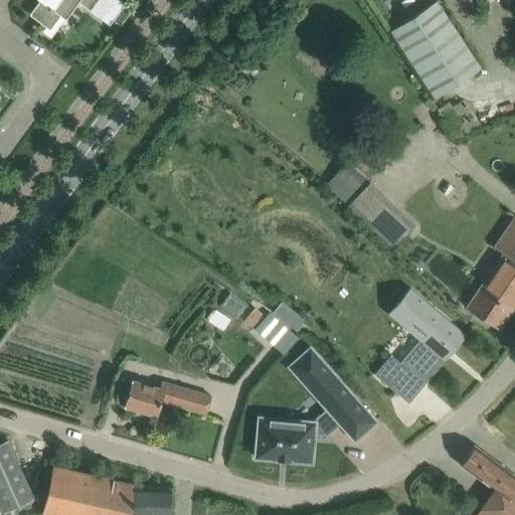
[(114,18),(125,4),(119,0),(39,0),(29,14),(50,29),(60,14),(65,17),(77,1),(110,24),(114,18)]
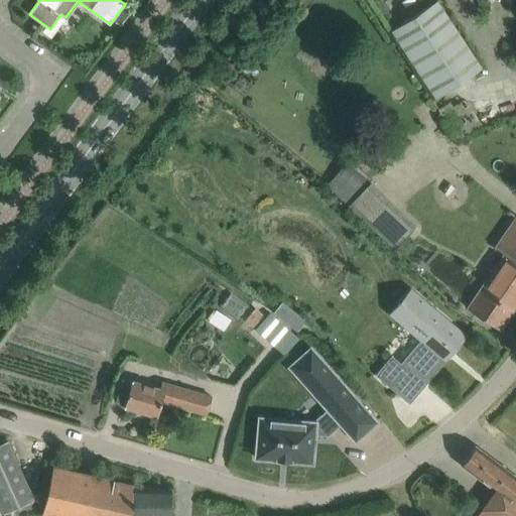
[(482,68),(437,0),(392,30),(436,98),(482,68)]
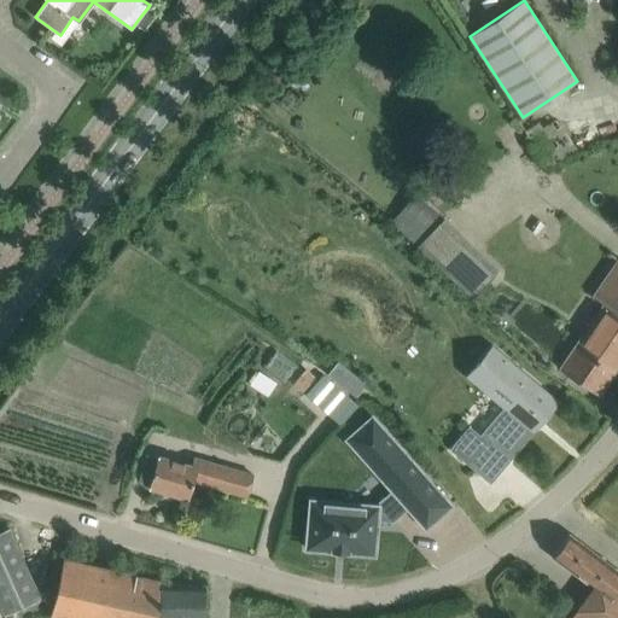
[(150,5),(136,22),(144,28),(157,11),(150,5)]
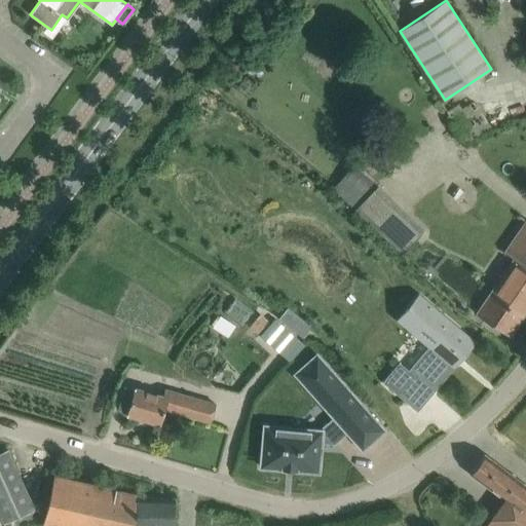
[(253,64),(248,72),(258,79),(264,71),(253,64)]
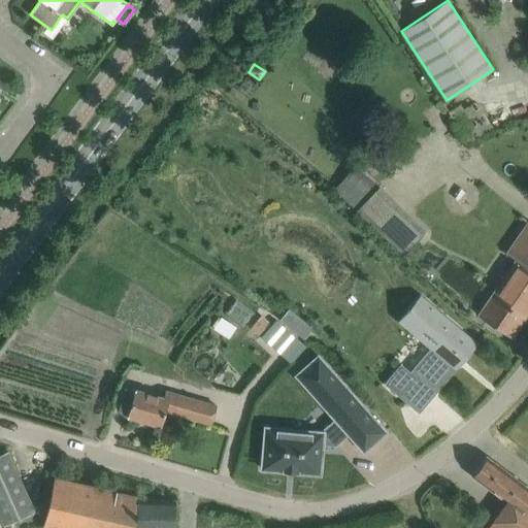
[(462,103),(450,111),(469,142),(494,127),(476,100),(465,107),(462,103)]
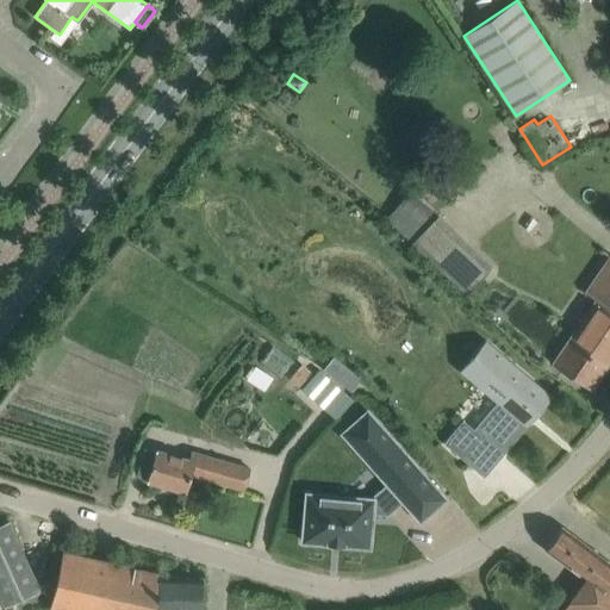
[(489,271),(434,219),(408,195),(392,212),(419,236),(412,243),(468,293),(489,271)]
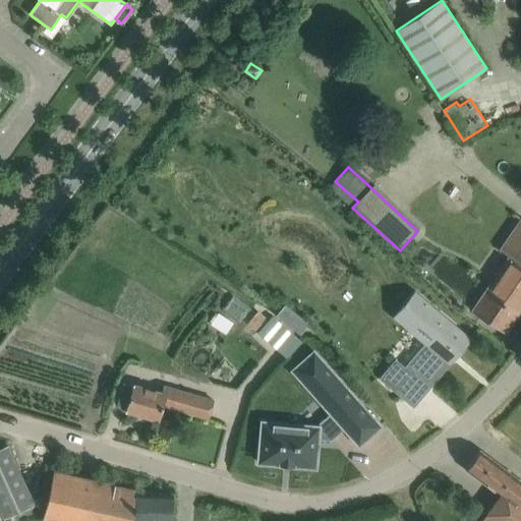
[(509,255),(472,310),(505,333),(520,308),(520,236),(508,255),(509,255)]
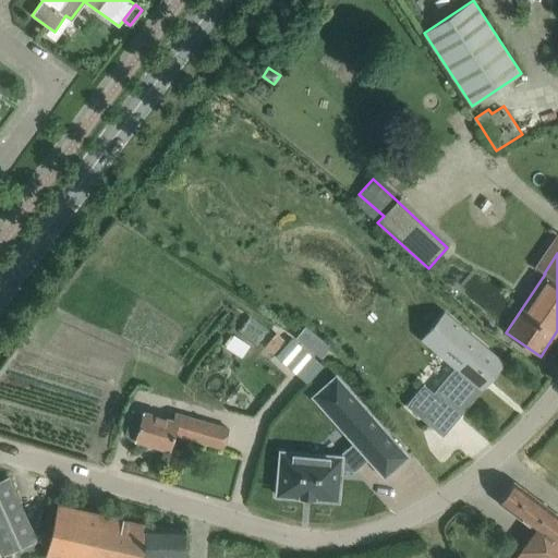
[(445,311),(444,312),(445,313),(429,330),(448,346),(444,351),(459,364),(438,389),(459,407),(484,376),(488,379),(502,362),(504,363),(505,362),(445,311)]
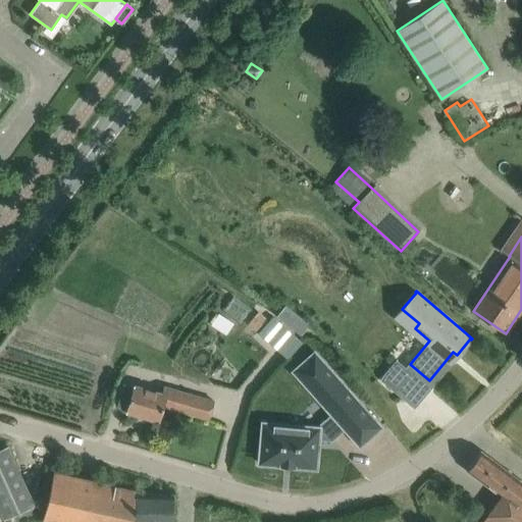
[(233,298),(224,311),(241,323),(251,311),(233,298)]
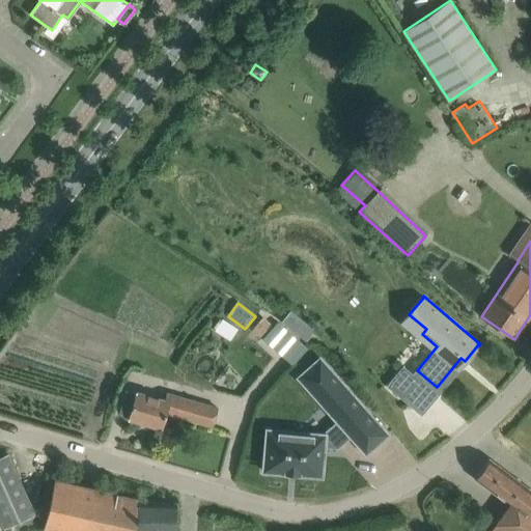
[(262,317),(252,330),(260,336),(271,325),(262,317)]
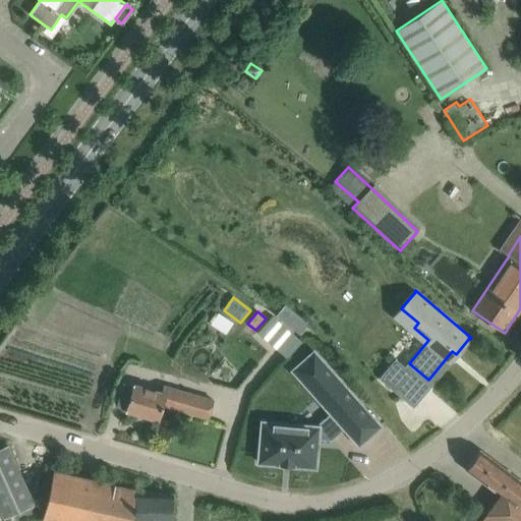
[(228,332),(233,321),(216,313),(211,326),(228,332)]
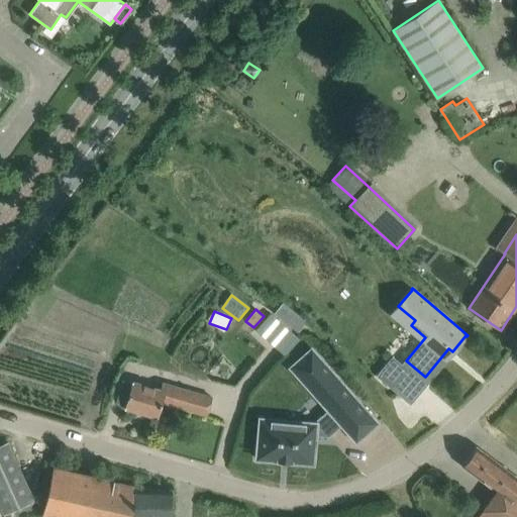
[(306,345),(296,336),(273,313),(259,328),(292,360),(306,345)]
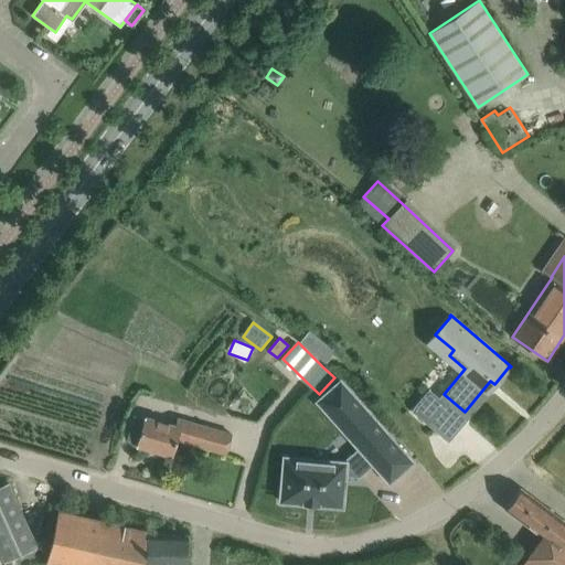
[(429,391),(430,390),(429,388),(411,409),(412,411),(413,409),(428,422),(444,403),(429,391)]
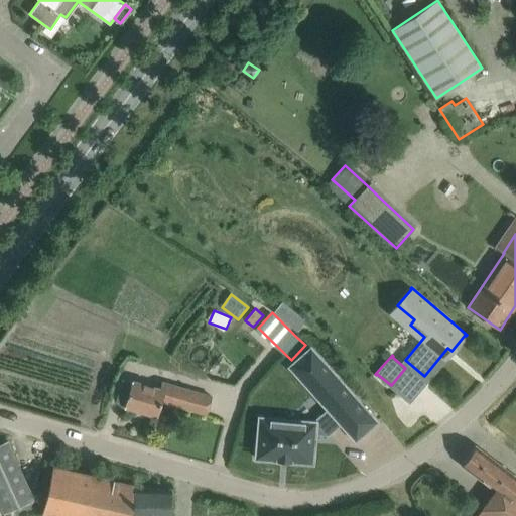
[(206,418),(212,396),(161,382),(159,388),(132,380),(131,381),(122,379),(116,398),(119,403),(125,405),(124,406),(157,416),(160,405),(206,418)]
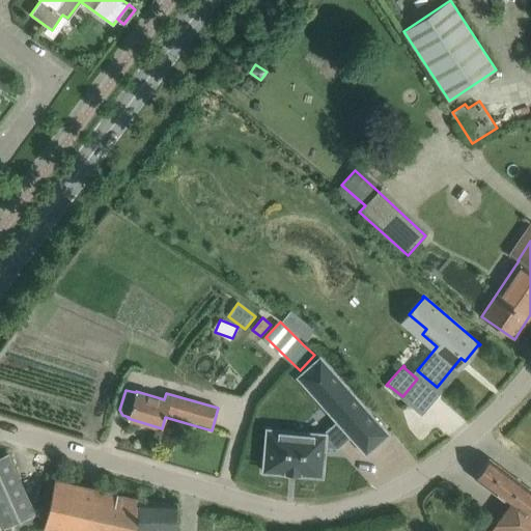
[(337,448),(352,437),(366,453),(387,434),(352,394),(331,413),(337,420),(324,431),(324,435),(267,429),(263,471),(322,476),(322,473),(324,447),(337,448)]
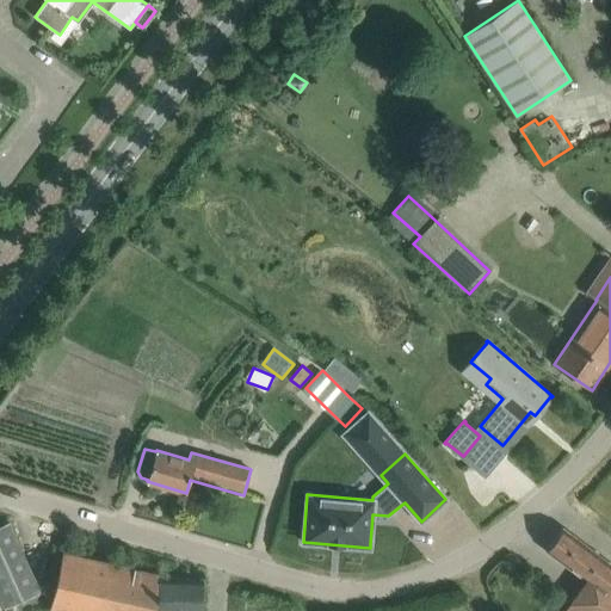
[(8,520),(0,524),(0,598),(5,608),(5,610),(25,610),(41,592),(8,520)]
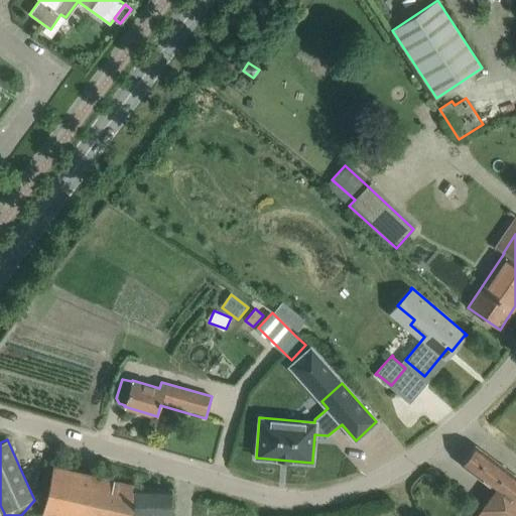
[(515,515),(515,476),(475,445),(462,464),(495,489),(475,515),(515,515)]
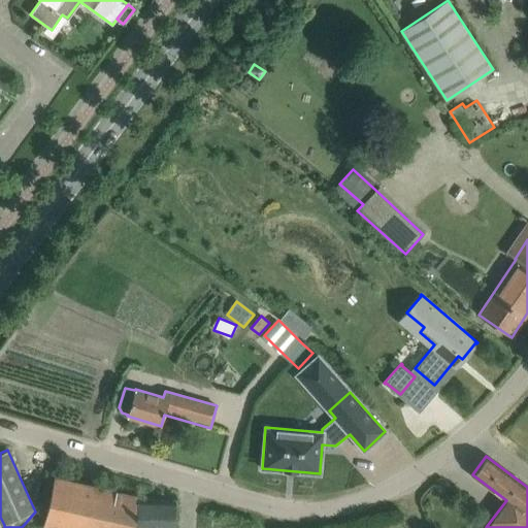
[(173,527),(174,499),(135,498),(136,496),(55,476),(42,526),(52,527),(173,527)]
